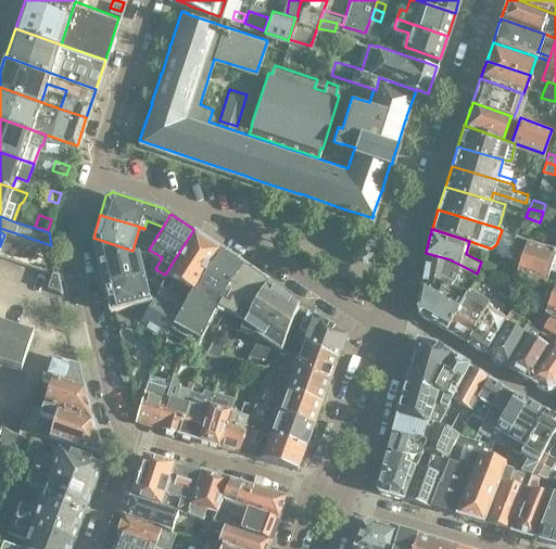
[(172,264),(167,271),(160,284),(186,298),(192,286),(194,288),(220,249),(198,233),(199,232),(197,231),(197,232),(193,230),(172,264)]
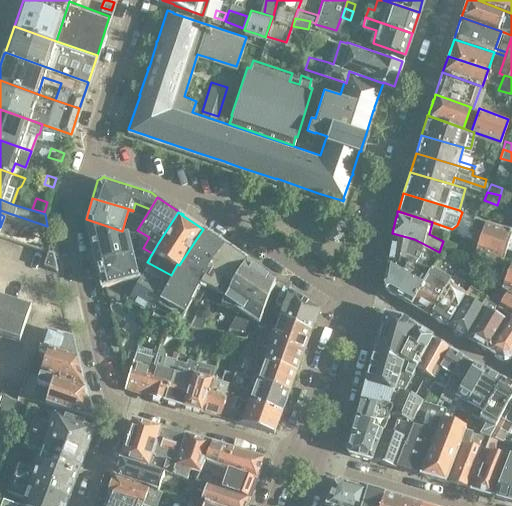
[(485,218),(474,214),(471,224),(482,228),(485,218)]
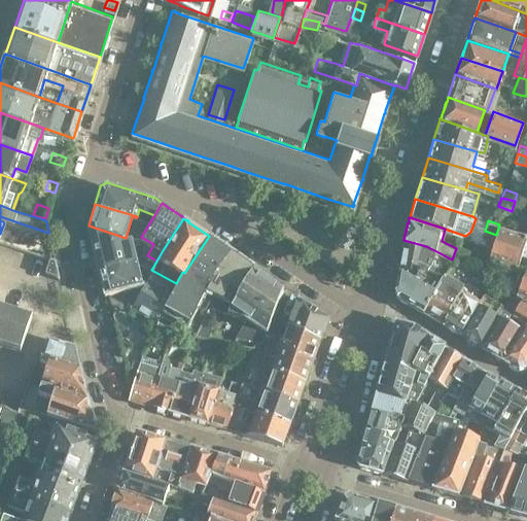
[(488,256),(517,265),(526,268),(526,232),(525,232),(499,224),(496,235),(488,256)]
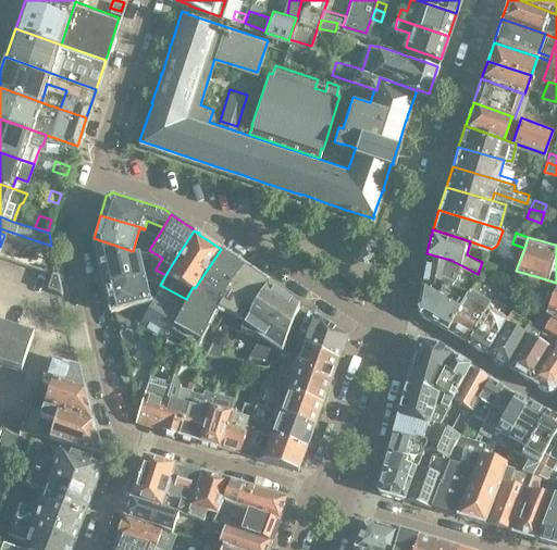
[(133,251),(94,238),(104,283),(146,272),(139,250),(133,251)]
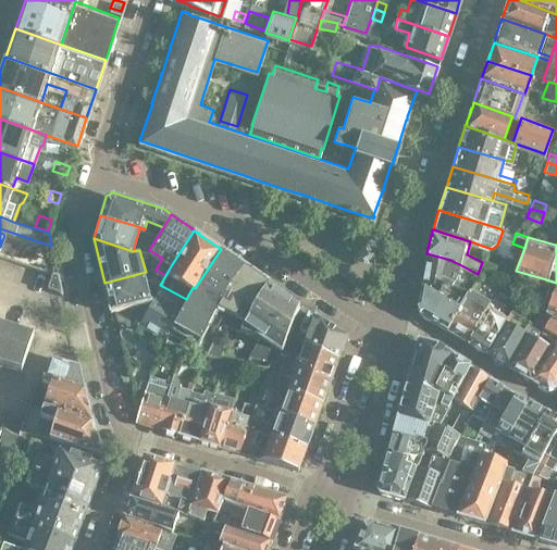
[(193,287),(186,299),(183,305),(173,323),(168,332),(165,336),(163,335),(160,344),(180,347),(185,336),(198,342),(217,305),(243,263),(242,262),(240,263),(223,251),(223,250),(221,249),(195,288),(193,287)]
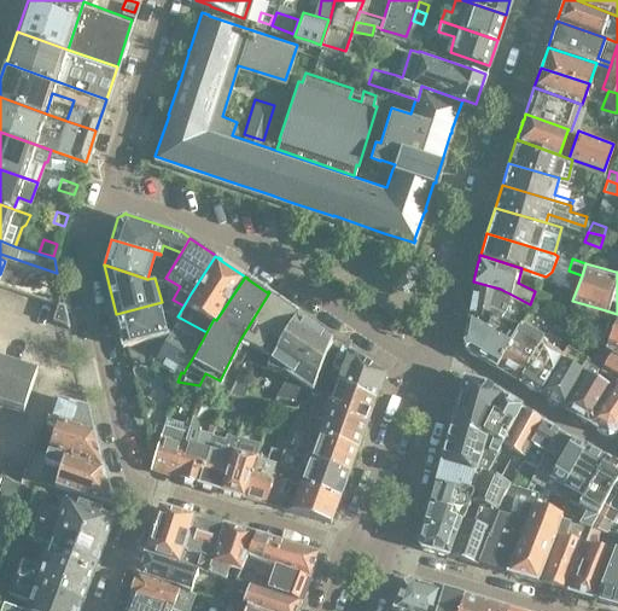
[(473,281),(471,300),(505,309),(508,303),(509,294),(500,289),(473,281)]
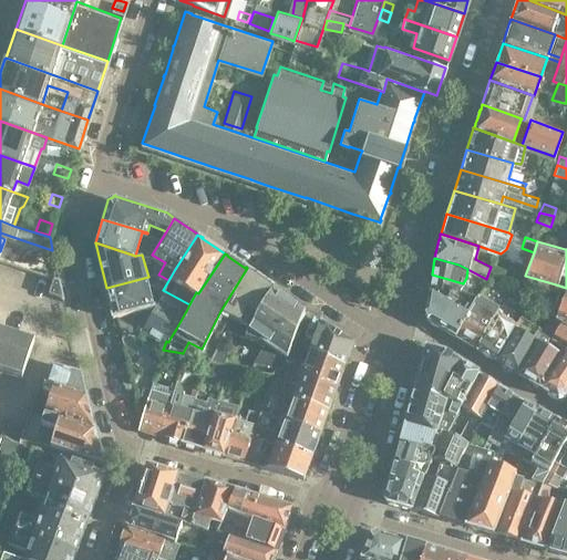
[(247,268),(220,311),(202,349),(188,342),(183,353),(209,359),(217,342),(216,341),(229,314),(240,320),(250,324),(256,311),(272,286),(269,283),(268,283),(254,273),(247,269),(248,269),(247,268)]
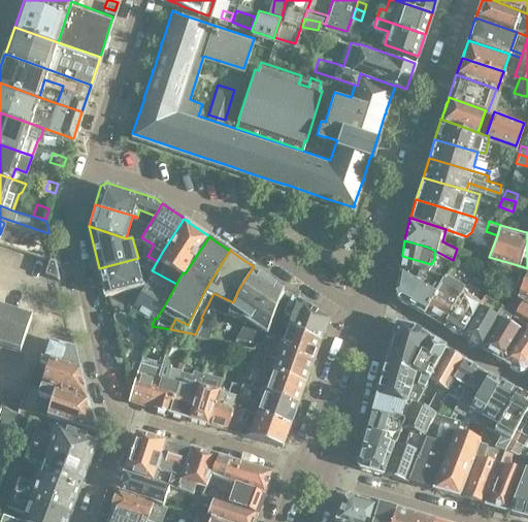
[(57,276),(59,275),(55,257),(47,255),(41,271),(57,276)]
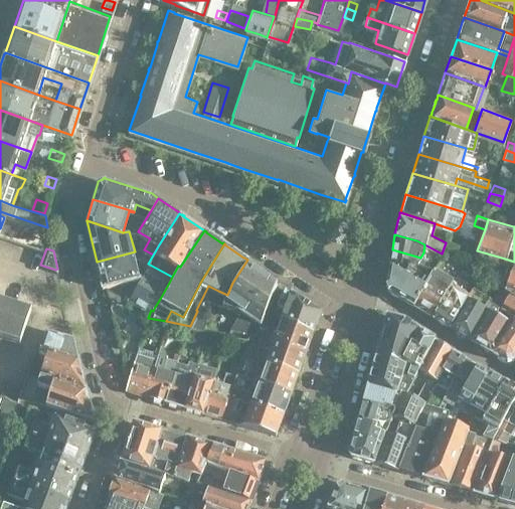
[(392,249),(389,263),(390,263),(403,271),(409,259),(418,261),(420,258),(392,249)]
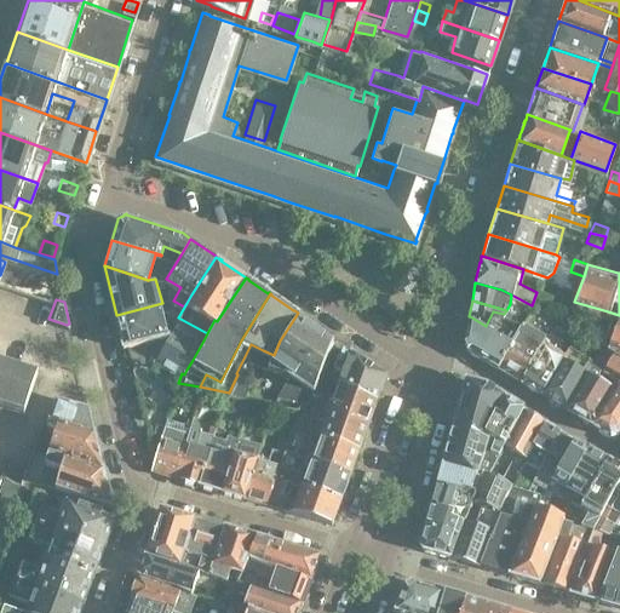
[(162,303),(116,315),(122,343),(128,342),(132,344),(168,336),(170,334),(170,332),(162,303)]
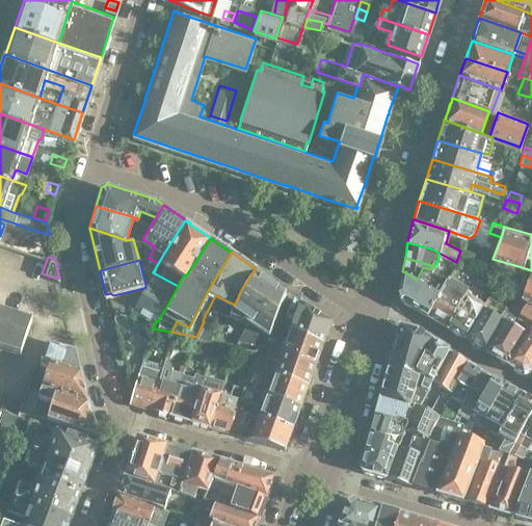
[(440,292),(427,313),(441,321),(442,320),(445,322),(445,323),(447,324),(467,290),(469,288),(477,274),(455,262),(448,277),(443,285),(439,292),(440,292)]
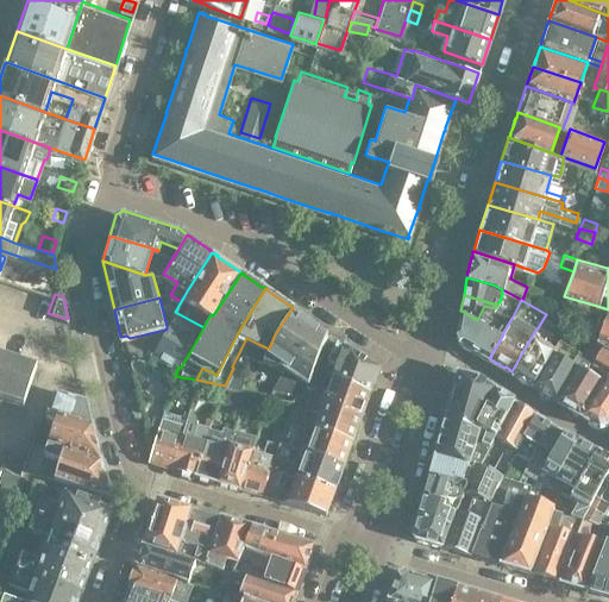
[(459,342),(460,342),(489,358),(503,334),(502,334),(507,326),(490,317),(495,308),(484,306),(477,320),(462,311),(460,311),(460,313),(460,317),(459,317),(457,332),(456,333),(459,339),(459,340),(459,342)]
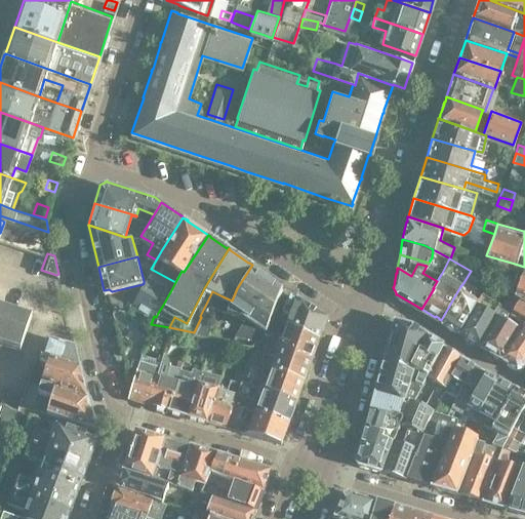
[(237,288),(232,301),(233,301),(229,308),(241,312),(243,310),(248,312),(235,332),(259,337),(266,325),(277,296),(282,289),(280,287),(281,284),(280,283),(281,282),(267,272),(266,274),(252,265),(237,288)]
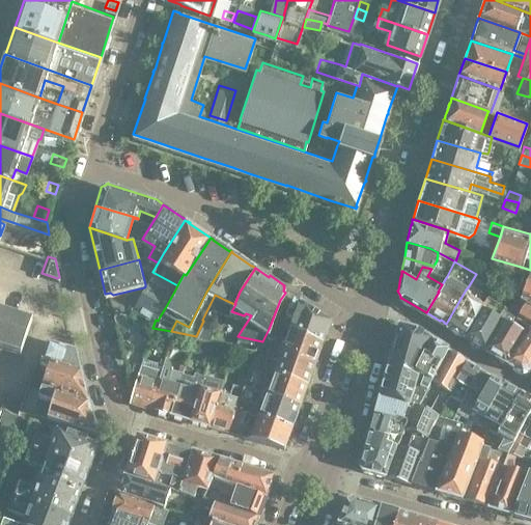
[(515,294),(520,296),(520,297),(526,300),(530,302),(530,270),(530,271),(526,270),(515,294)]
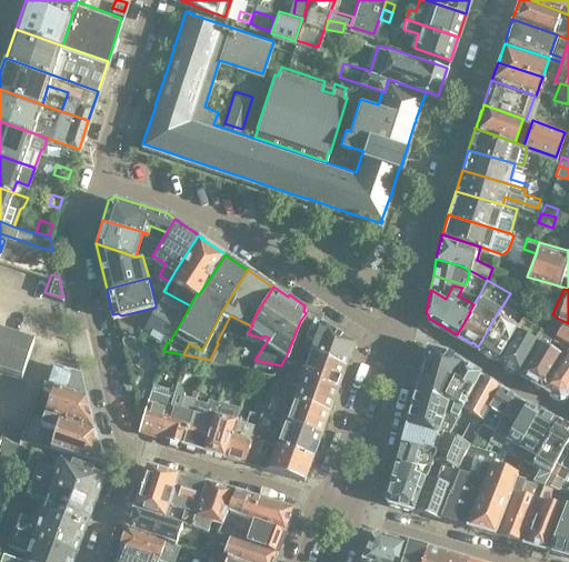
[(499,310),(478,347),(497,358),(516,327),(518,322),(510,317),(522,298),(511,291),(510,293),(501,308),(499,310)]
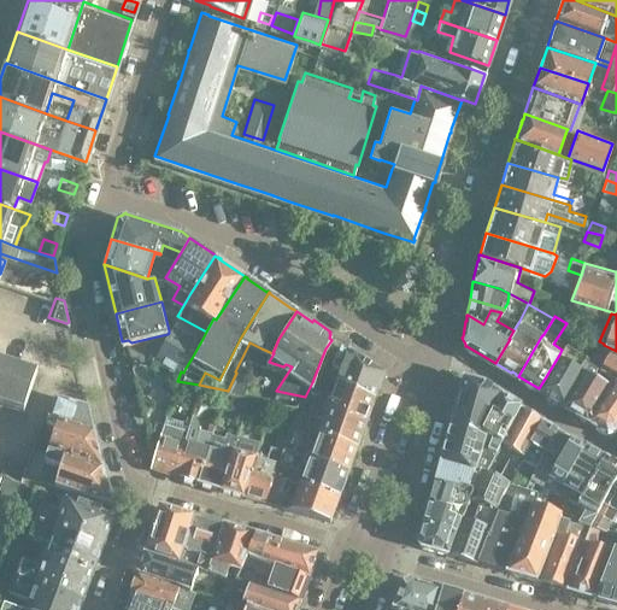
[(168,334),(154,356),(178,370),(182,365),(186,368),(192,358),(203,339),(174,322),(169,330),(169,333),(168,334)]
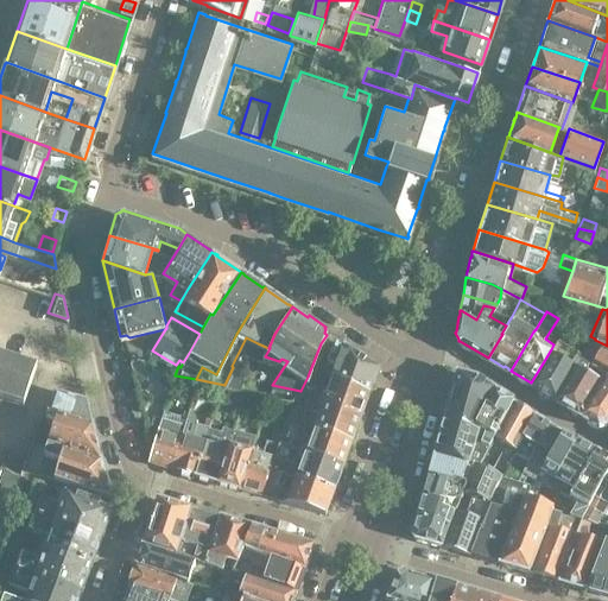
[(139,343),(126,336),(122,336),(126,352),(134,349),(139,343)]
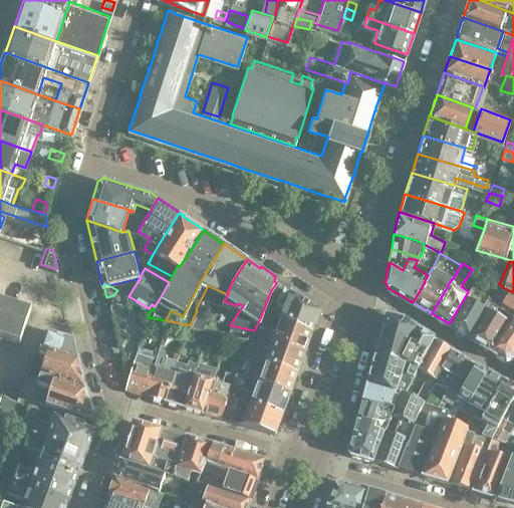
[(284,284),(278,302),(282,304),(282,305),(283,305),(281,312),(311,329),(319,307),(284,284)]
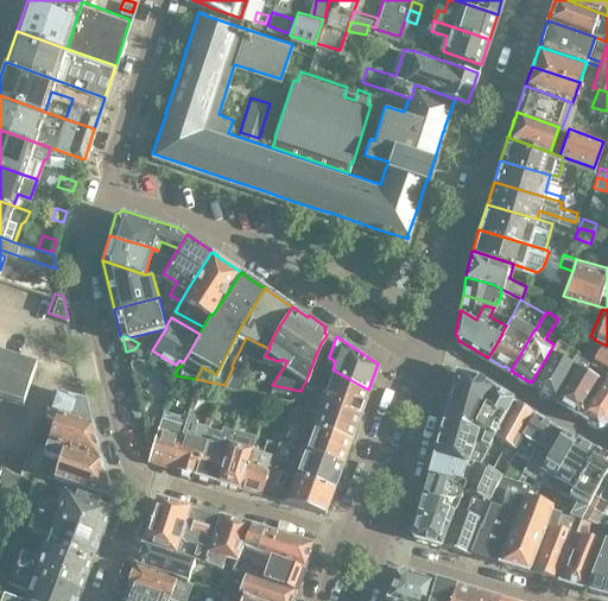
[(551,349),(531,383),(555,397),(574,362),(575,362),(580,353),(557,339),(551,349)]
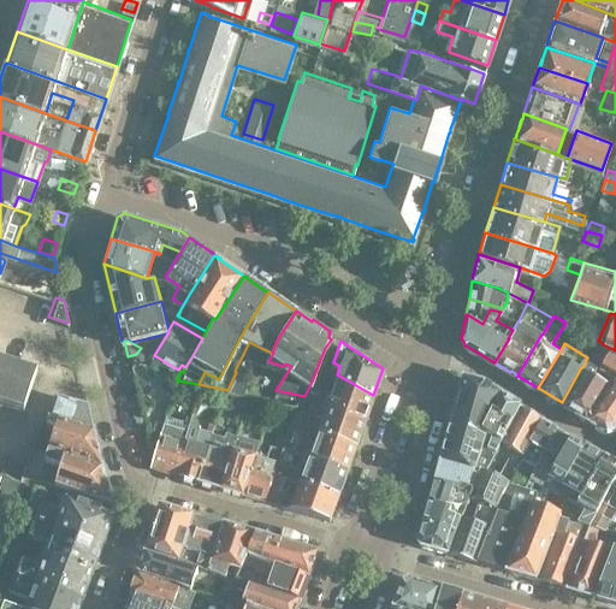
[(615,350),(610,348),(604,356),(594,349),(588,359),(598,366),(612,376),(612,374),(615,376),(615,350)]
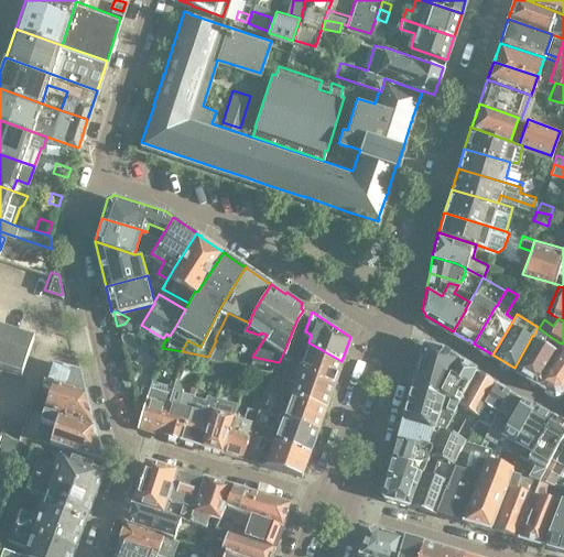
[(0,361),(21,369),(33,332),(0,320),(0,361)]
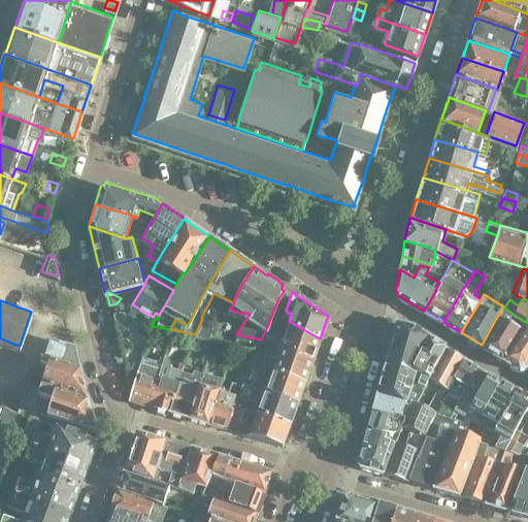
[(498,315),(482,345),(483,346),(484,345),(487,347),(486,348),(503,357),(522,328),(499,315),(498,315)]
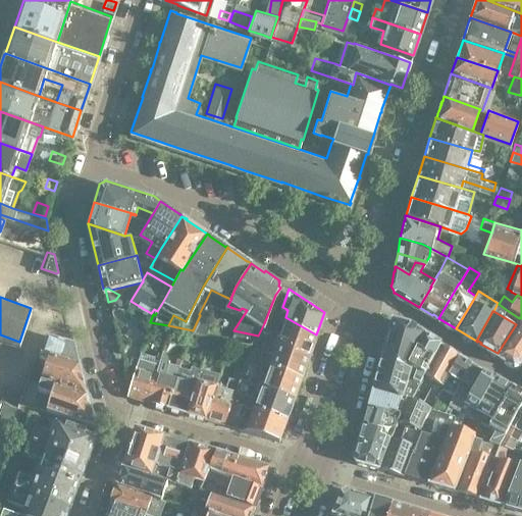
[(385,340),(383,348),(407,364),(409,361),(407,360),(423,329),(408,319),(393,315),(387,330),(388,330),(386,338),(385,338),(385,340)]
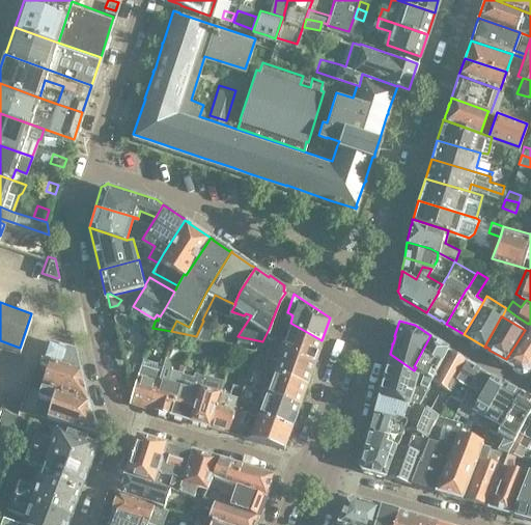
[(282,347),(314,361),(322,340),(290,323),(286,335),(280,333),(277,344),(282,347)]
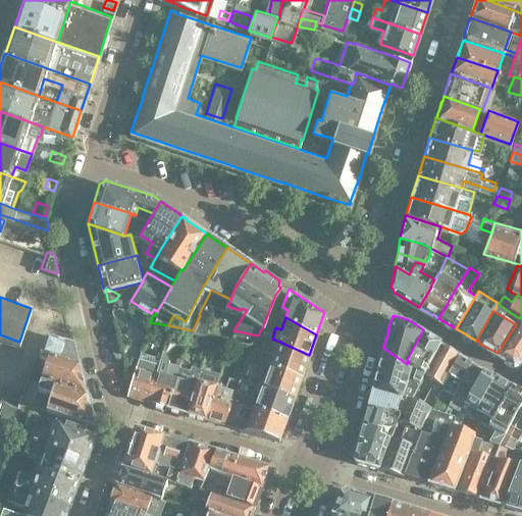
[(519,318),(516,324),(498,353),(501,355),(513,362),(519,362),(519,361),(521,356),(521,318),(519,317),(519,318)]
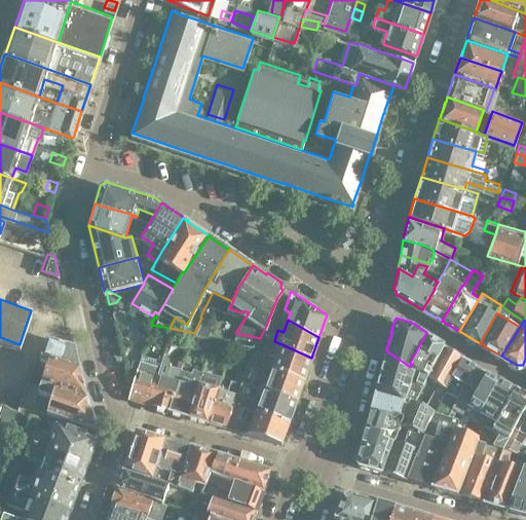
[(203,321),(198,331),(211,333),(212,325),(203,321)]
